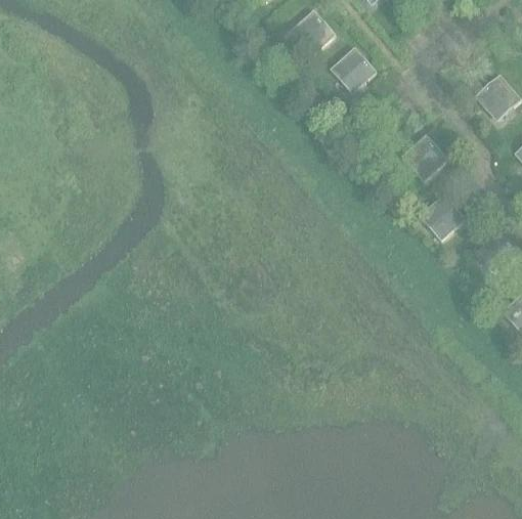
[(302,46),(310,54),(335,33),(313,8),(305,15),(307,18),(293,31),(304,44),(302,46)]
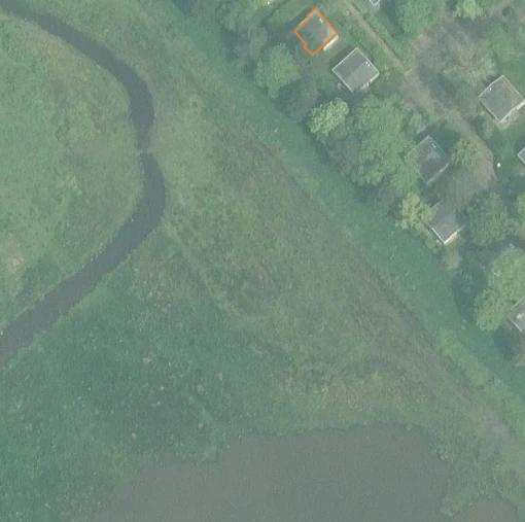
[(366,72),(370,76),(377,70),(355,46),(333,68),(341,77),(342,76),(351,87),(366,72)]
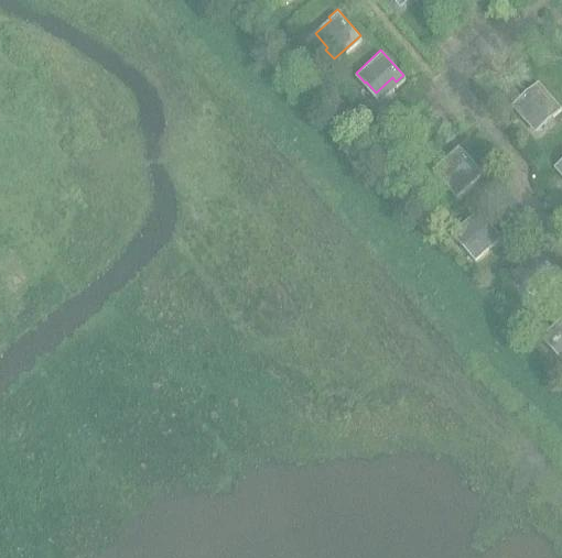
[(549,112),(550,113),(559,106),(536,80),(511,102),(519,111),(521,109),(537,124),(549,112)]
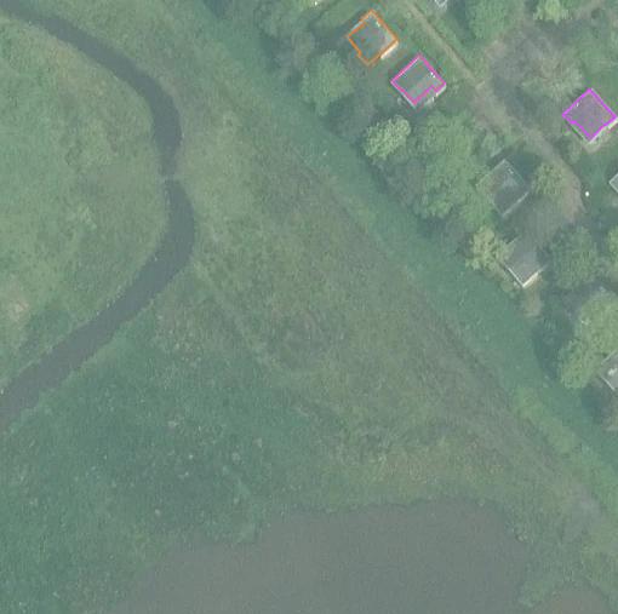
[(491,204),(502,214),(528,189),(502,160),(495,166),(498,168),(479,187),(493,201),(491,204)]
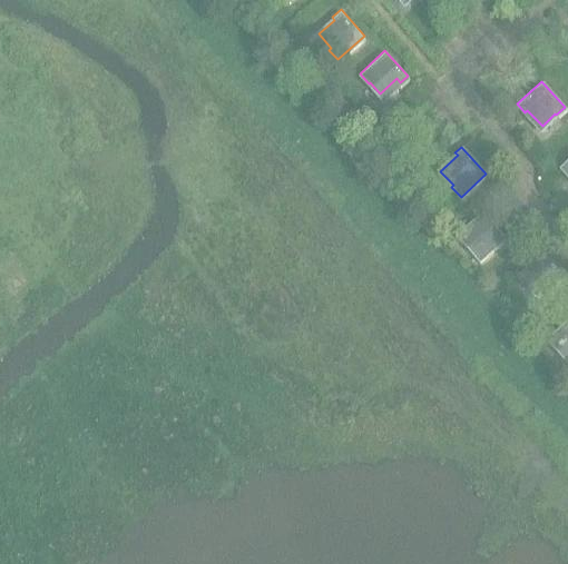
[(472,254),(479,261),(507,236),(485,210),(475,219),(477,223),(461,236),(475,251),(472,254)]
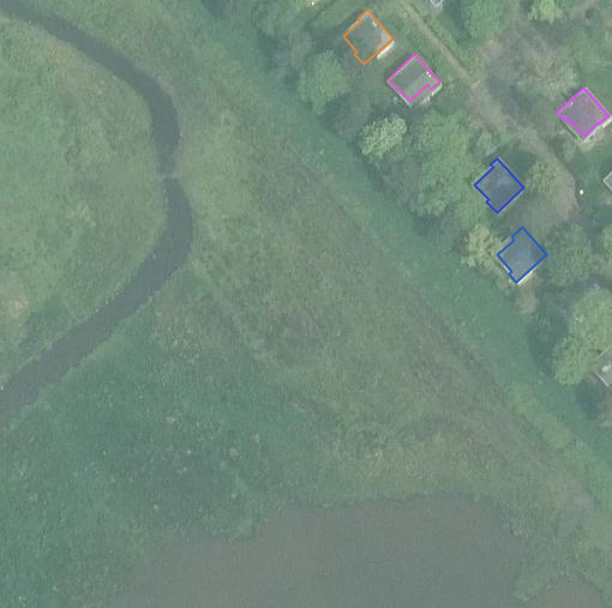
[(611,341),(587,363),(597,375),(599,373),(611,387),(611,341)]
